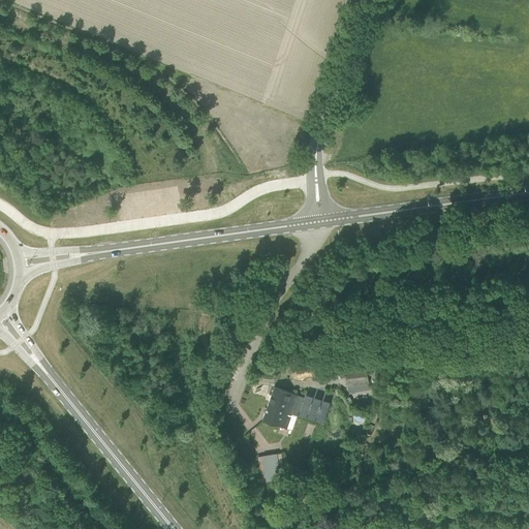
[(345,370),(348,387),(369,384),(367,366),(345,370)]
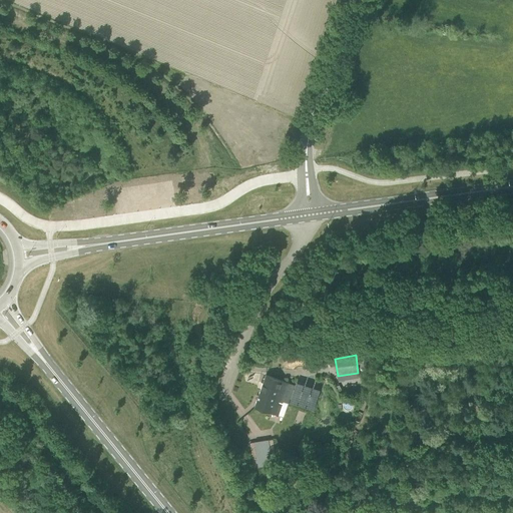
[(288,403),(293,389),(288,388),(290,383),(266,375),(254,407),(270,412),(271,412),(279,415),(282,404),(278,403),(279,400),(283,402),(284,401),(288,403)]
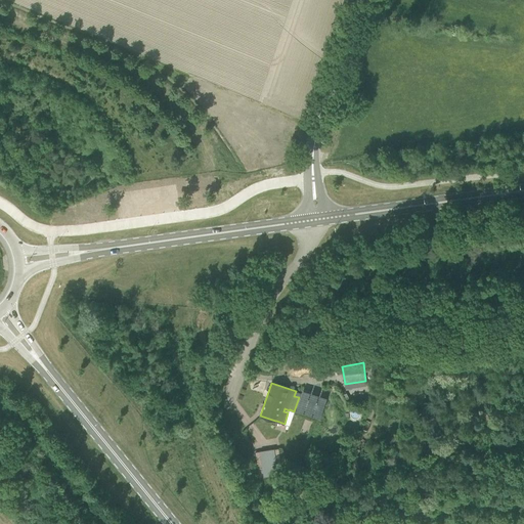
[(282,473),(278,448),(273,449),(277,474),(282,473)]
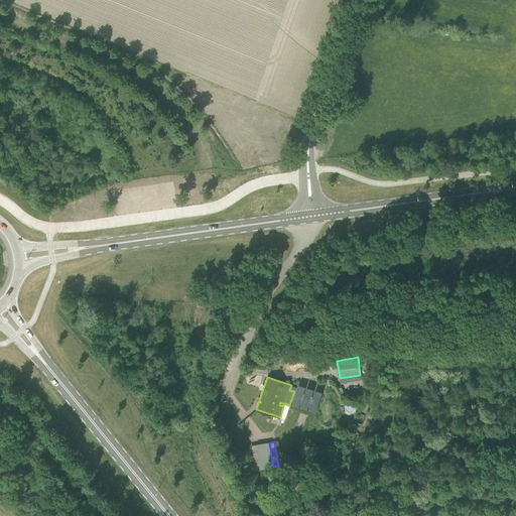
[(260,469),(257,444),(252,445),(255,469),(260,469)]
